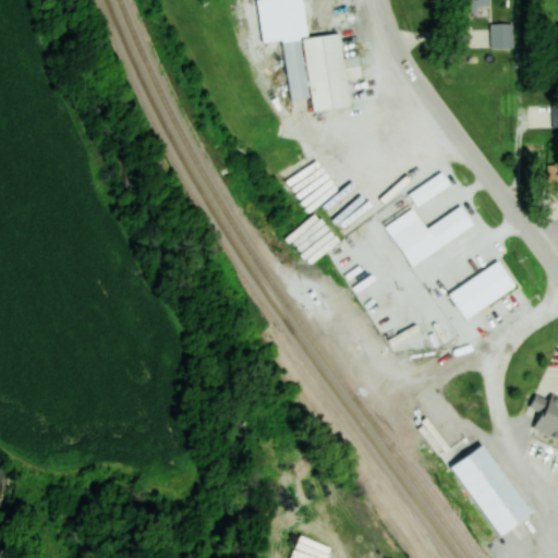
[(489,12),(489,0),(463,0),(464,12),(489,12)]
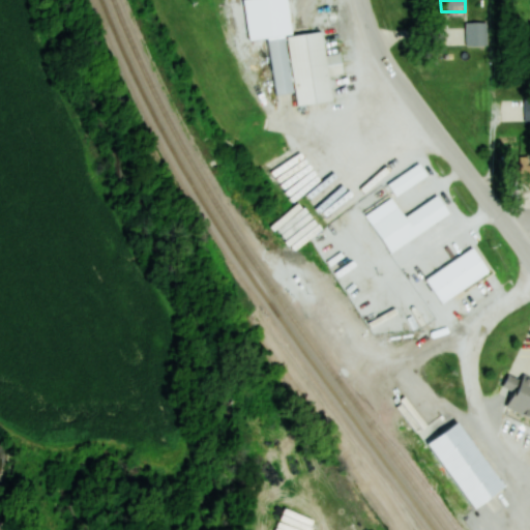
[(274,95),(295,93),(297,107),(332,101),(329,76),(343,74),(341,53),(325,55),(322,32),(267,39),(274,95)]
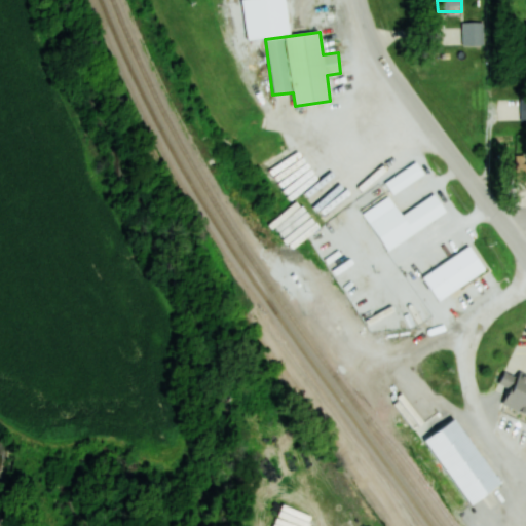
[(497,120),(525,119),(525,99),(497,100),(497,120)]
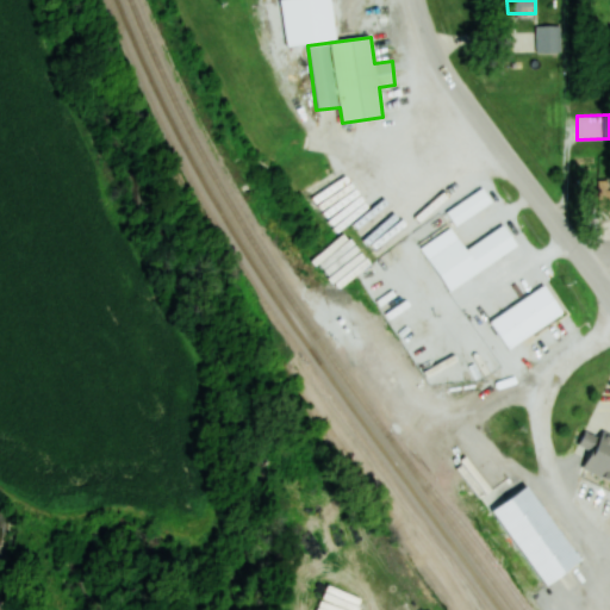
[(491,201),(481,188),(447,213),(456,226),(491,201)]
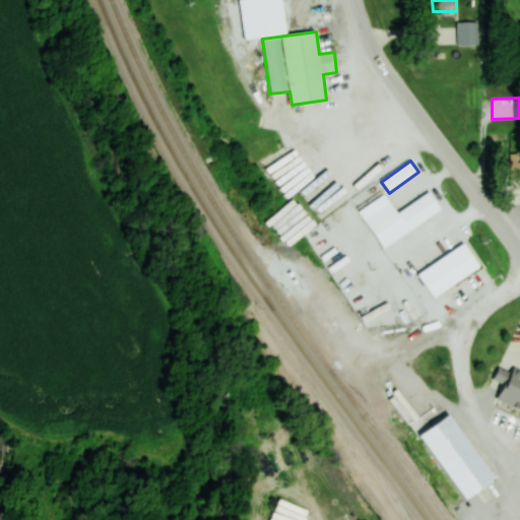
[(382,249),(442,210),(429,192),(396,213),(384,194),(358,211),(382,249)]
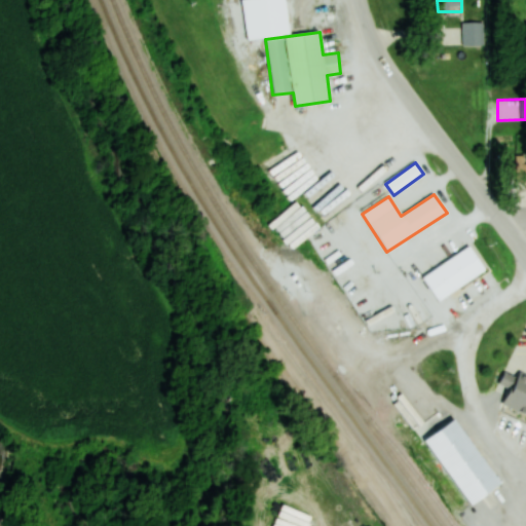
[(475,248),(493,271),(445,303),(427,278),(475,248)]
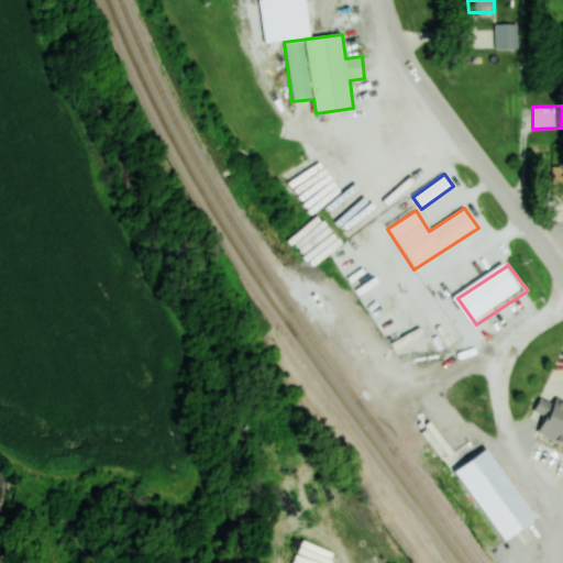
[(538,434),(562,444),(562,401),(541,394),(533,412),(544,417),(538,434)]
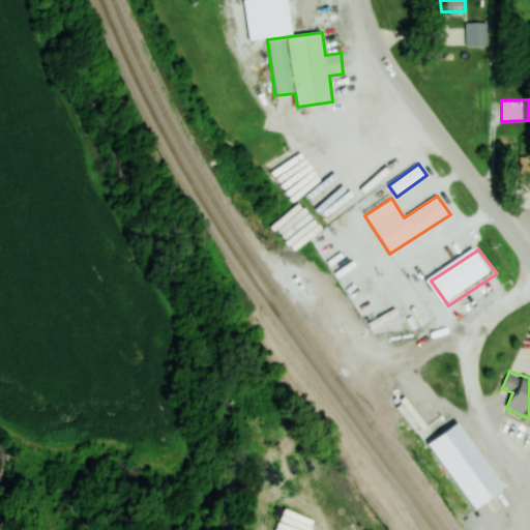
[(471,510),(503,489),(459,422),(427,443),(471,510)]
